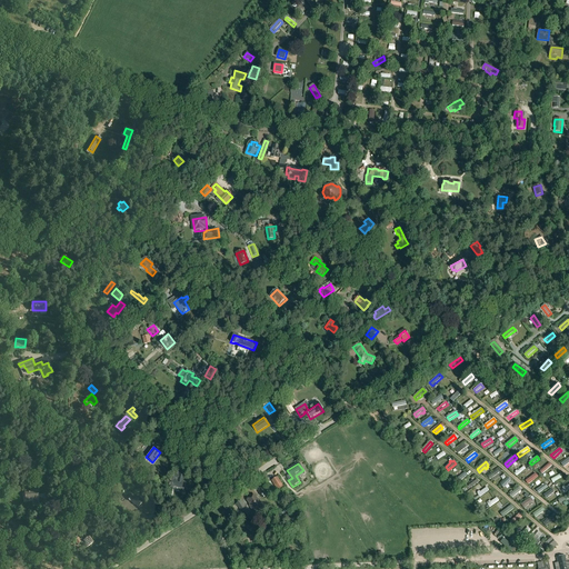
[(541,475),(551,466),(549,463),(539,471),(541,475)]
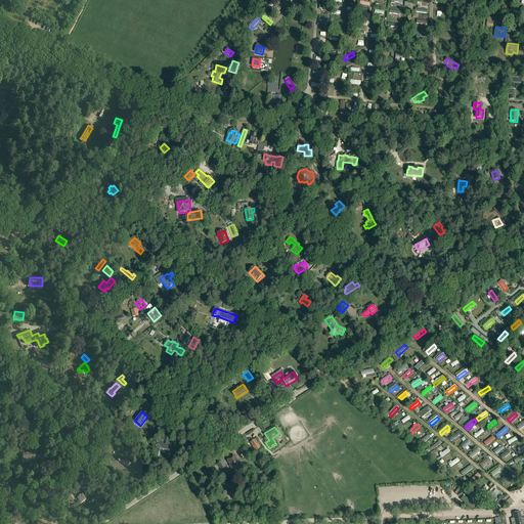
[(475,436),(474,436),(476,439),(484,433),(482,430),(476,434),(474,435),(475,436)]
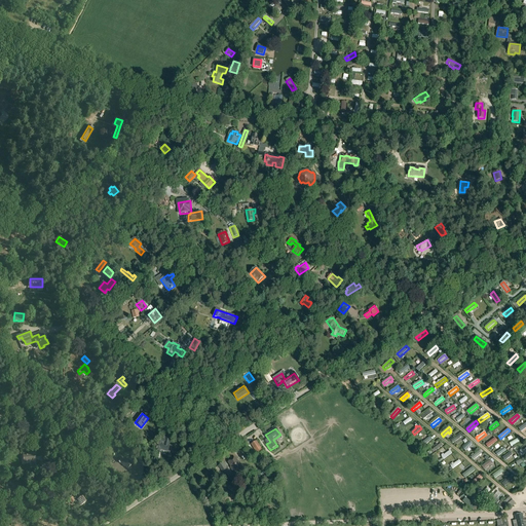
[(459,435),(451,441),(452,444),(461,437),(459,435)]
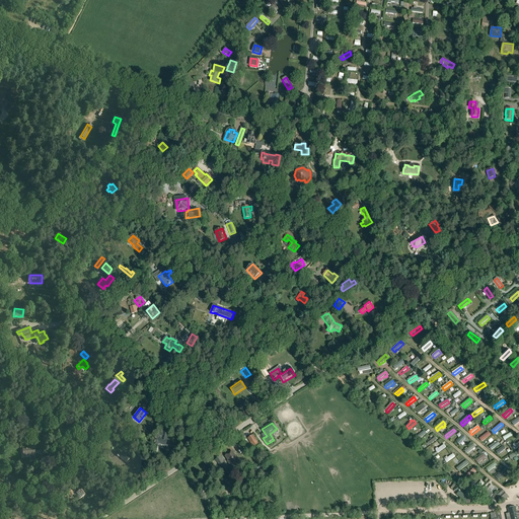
[(168,431),(164,430),(164,431),(160,430),(160,433),(159,432),(158,435),(156,435),(153,444),(158,445),(158,444),(168,446),(169,440),(166,439),(168,431)]
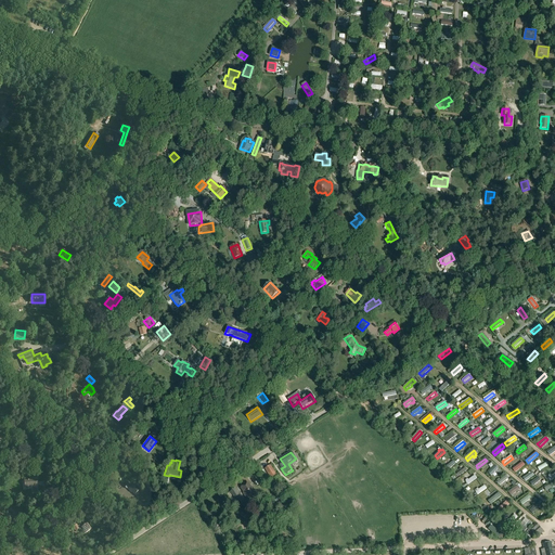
[(453,461),(446,467),(448,470),(455,464),(453,461)]
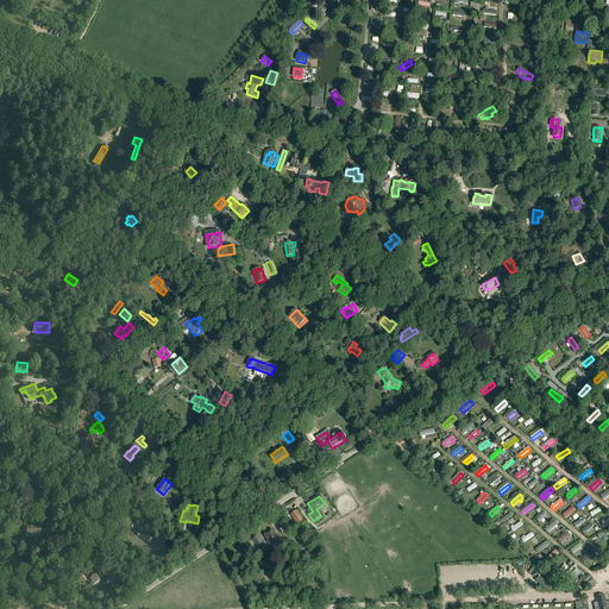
[(563,515),(566,519),(576,512),(573,507),(563,515)]
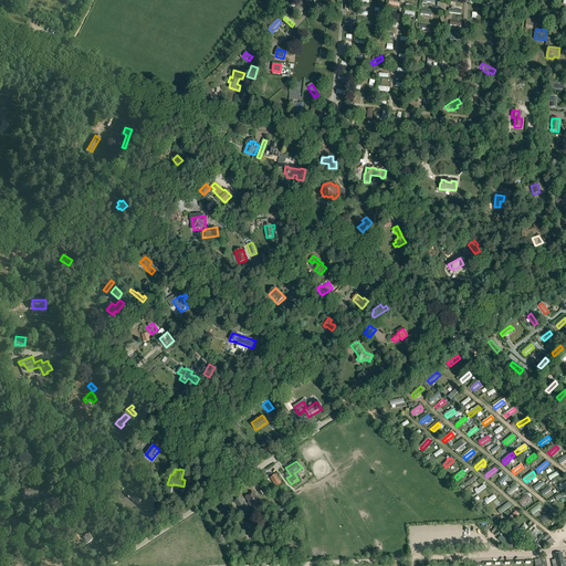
[(276,474),(270,479),(276,489),(283,484),(280,480),(278,478),(276,474)]
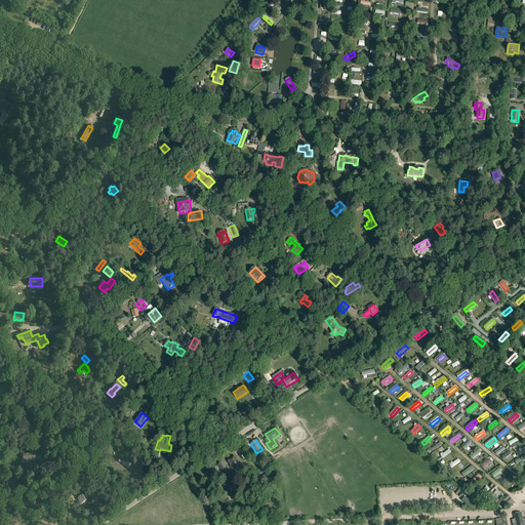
[(465,449),(471,443),(469,440),(462,447),(465,449)]
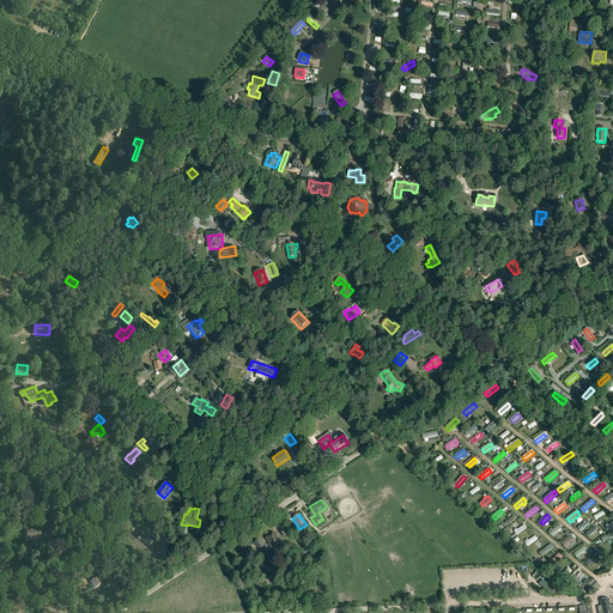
[(514,533),(516,536),(527,529),(525,526),(517,530),(516,529),(514,530),(515,532),(514,533)]
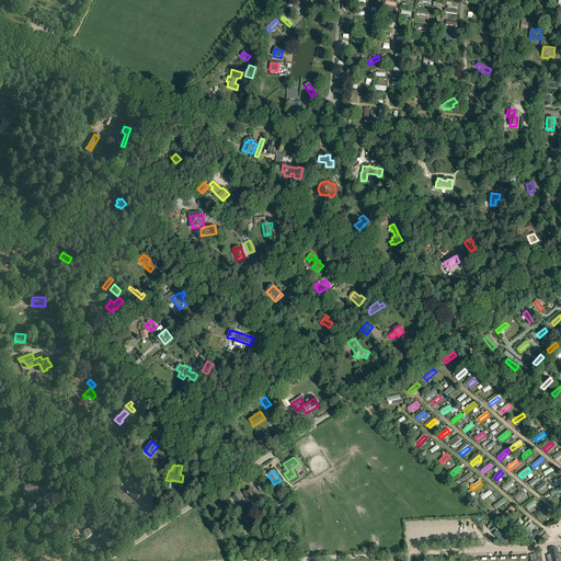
[(514,484),(511,481),(502,488),(505,491),(514,484)]
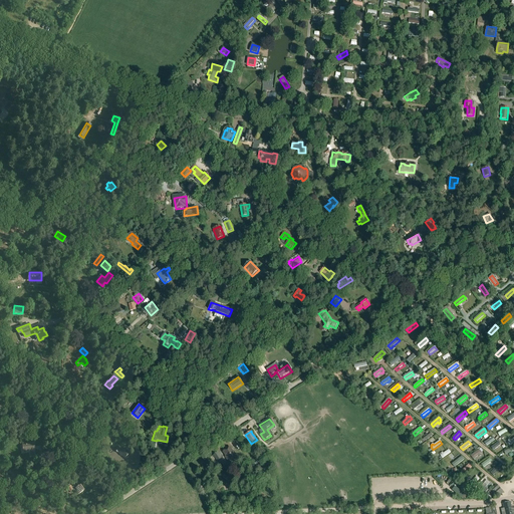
[(501,445),(498,442),(491,448),(493,451),(501,445)]
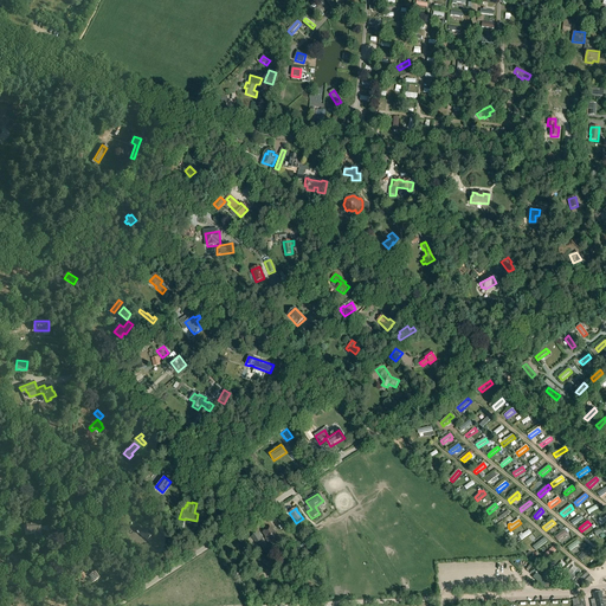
[(27,532),(36,530),(37,536),(42,536),(40,524),(27,526),(27,532)]
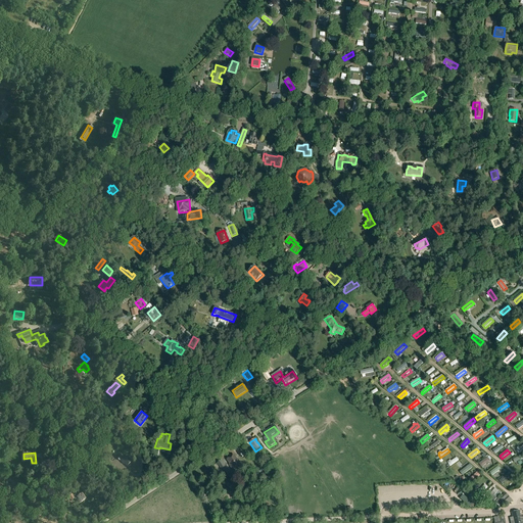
[(120,461),(122,459),(128,466),(132,461),(128,456),(125,458),(122,454),(117,458),(120,461)]
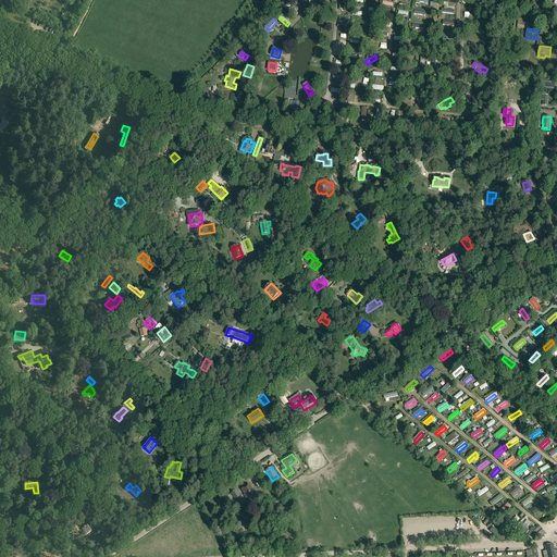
[(546,490),(548,493),(556,489),(556,485),(556,484),(546,490)]
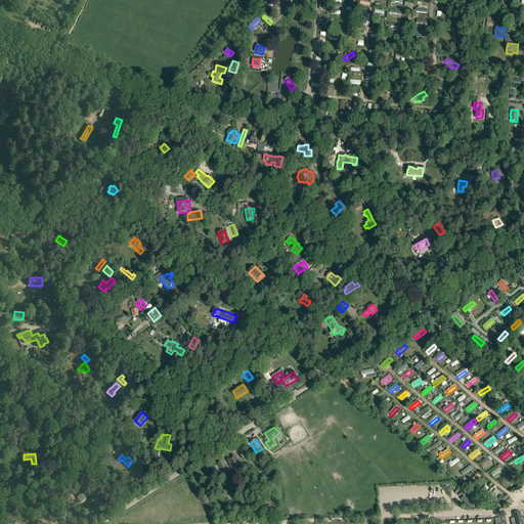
[(229,466),(233,471),(242,466),(238,461),(237,461),(234,456),(227,461),(230,466),(229,466)]
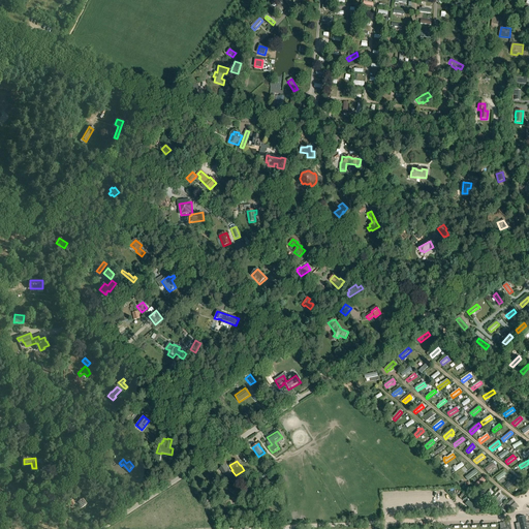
[(454,467),(455,468),(453,469),(455,472),(464,466),(461,463),(457,467),(456,465),(454,467)]
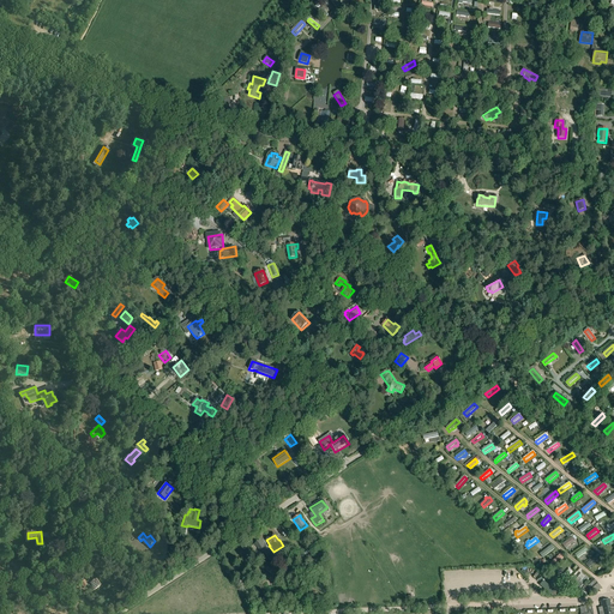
[(561,545),(565,549),(575,541),(572,537),(561,545)]
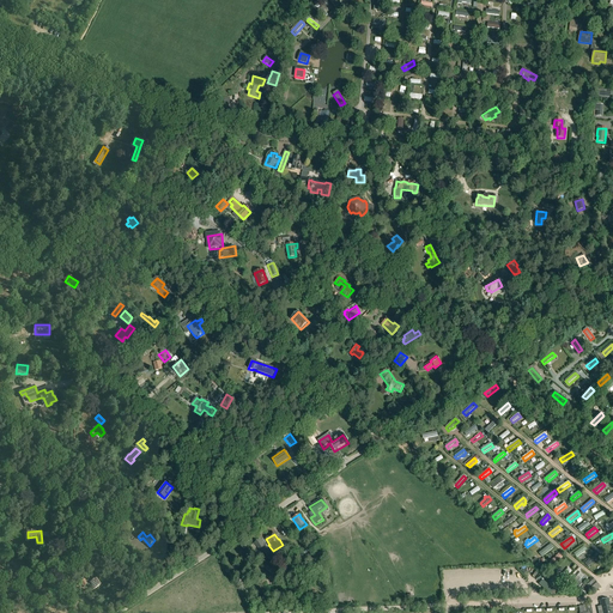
[(265,547),(260,540),(255,544),(259,551),(265,547)]
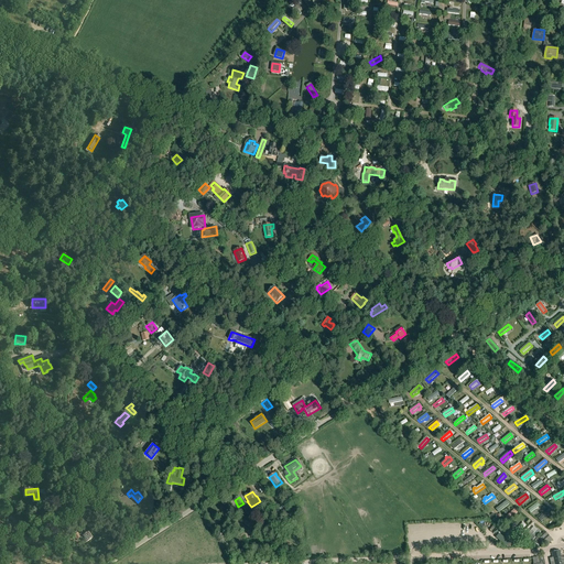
[(496,509),(499,512),(509,505),(507,501),(496,509)]
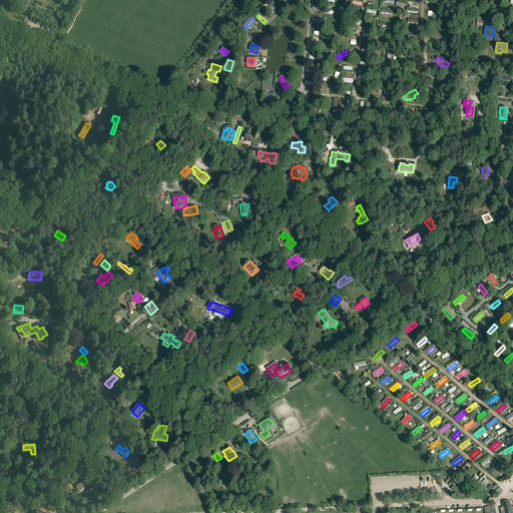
[(255,458),(249,462),(252,467),(259,462),(255,458)]
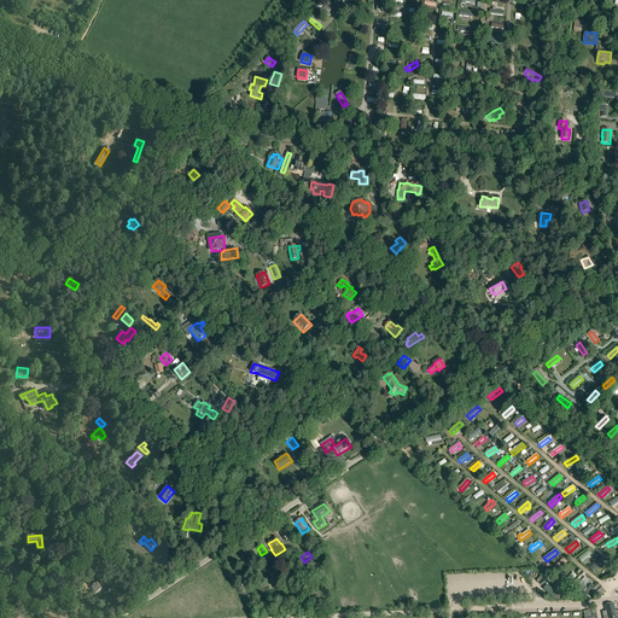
[(589,552),(578,559),(581,563),(592,555),(589,552)]
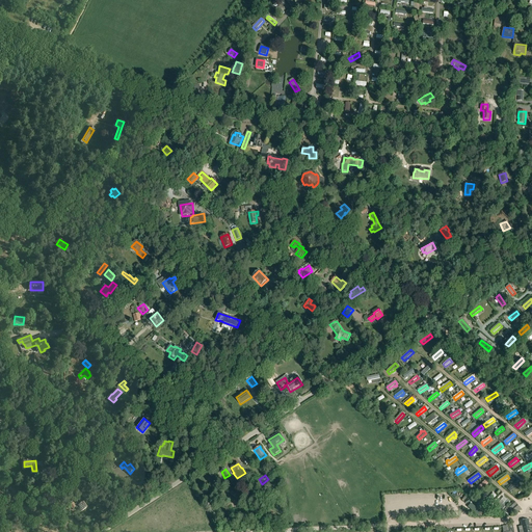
[(477,488),(480,491),(488,483),(485,480),(477,488)]
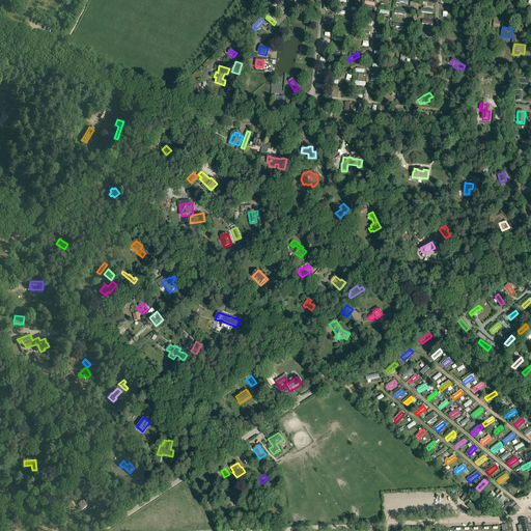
[(516,484),(514,481),(506,488),(509,492),(516,484)]
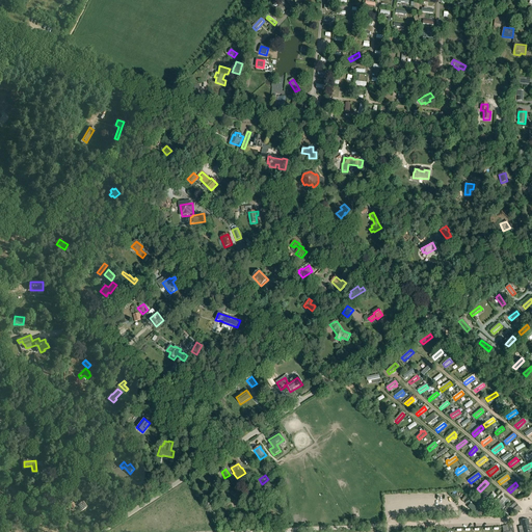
[(488,504),(496,497),(493,494),(485,502),(488,504)]
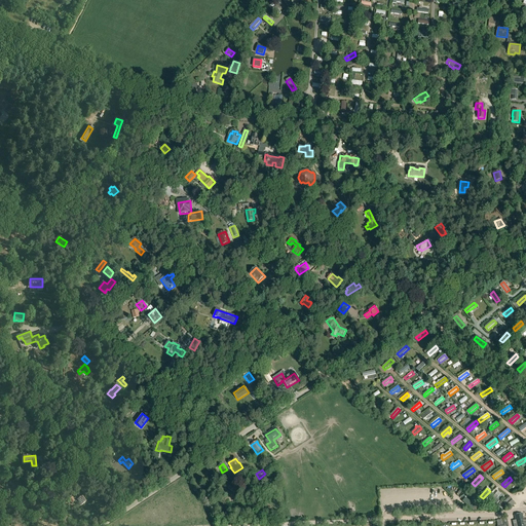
[(500,494),(493,503),(495,505),(503,496),(500,494)]
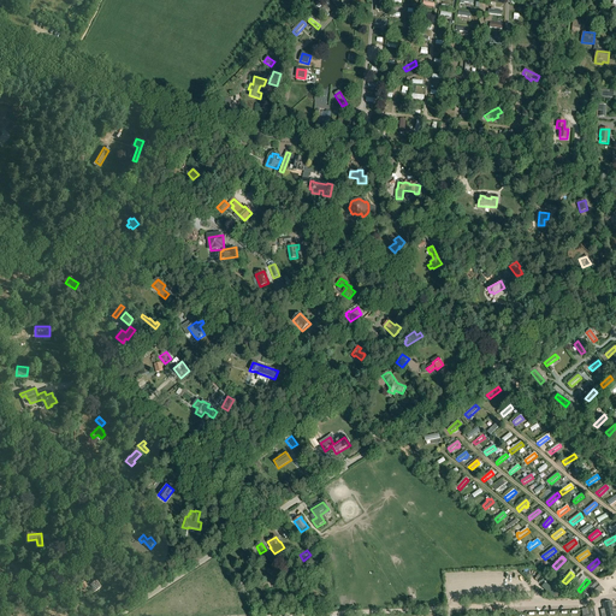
[(90,582),(87,585),(84,582),(81,585),(84,590),(88,587),(88,588),(90,587),(94,592),(101,588),(96,581),(92,585),(90,582)]
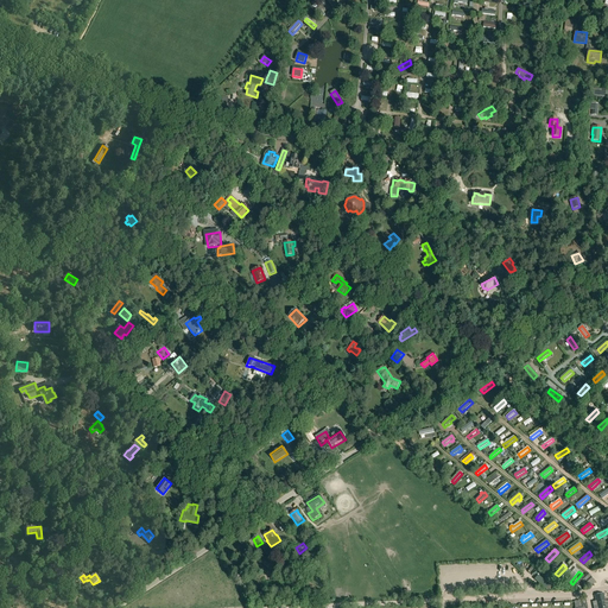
[(595,583),(588,574),(581,580),(581,578),(576,583),(581,588),(586,584),(589,588),(595,583)]
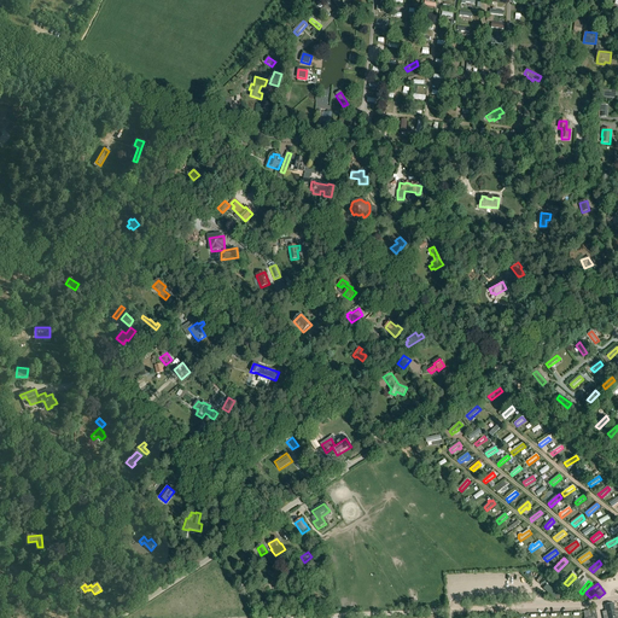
[(617,617),(617,610),(614,611),(613,604),(605,606),(607,617),(617,617)]
